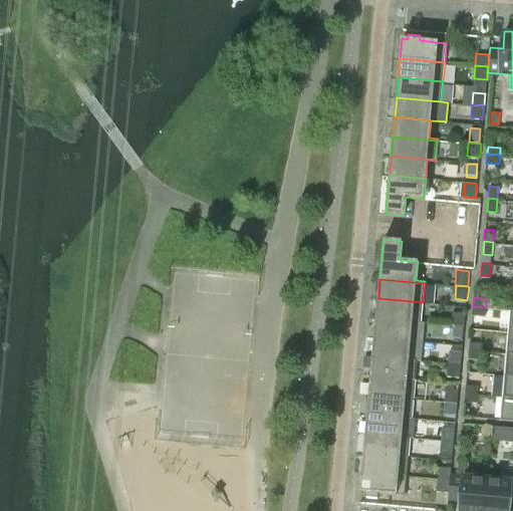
[(378,298),(376,317),(421,321),(423,302),(378,298)]
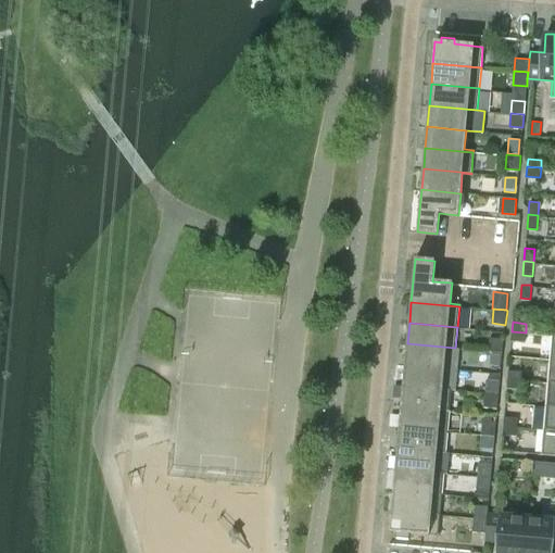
[(526,332),(512,331),(511,340),(525,341),(526,332)]
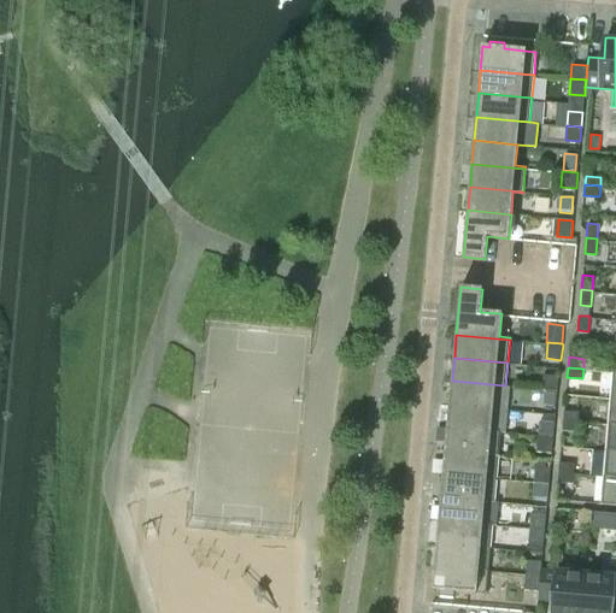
[(544,389),(558,390),(559,375),(545,373),(544,389)]
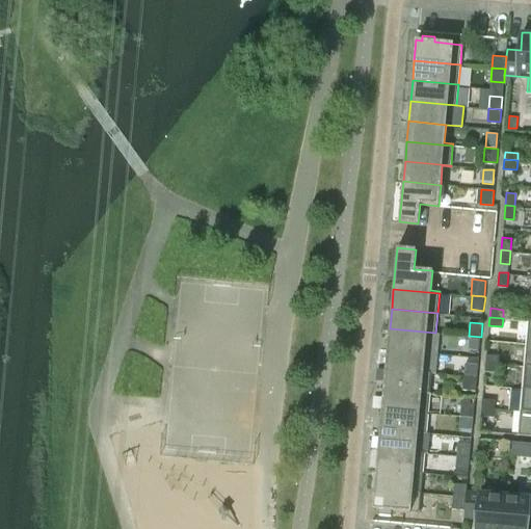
[(390,328),(388,348),(425,351),(437,352),(440,333),(435,333),(390,328)]
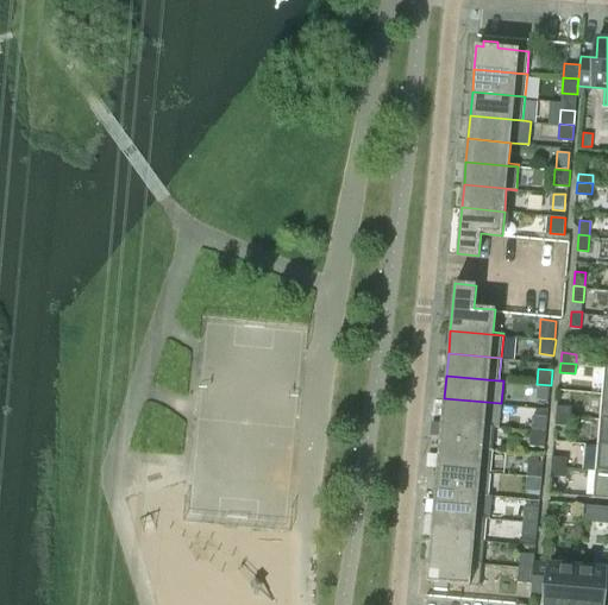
[(547,399),(549,386),(538,385),(536,398),(547,399)]
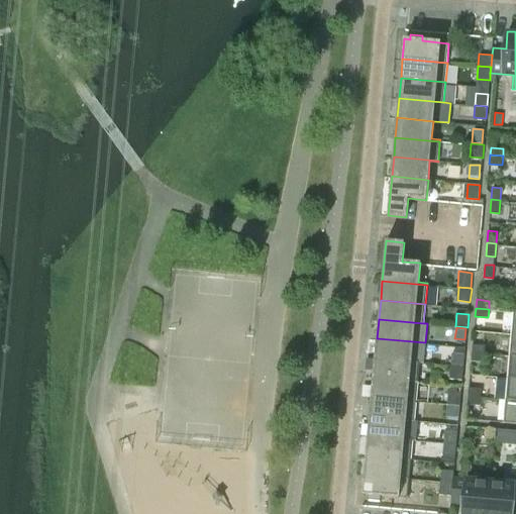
[(377,338),(375,357),(420,362),(424,363),(425,342),(413,341),(377,338)]
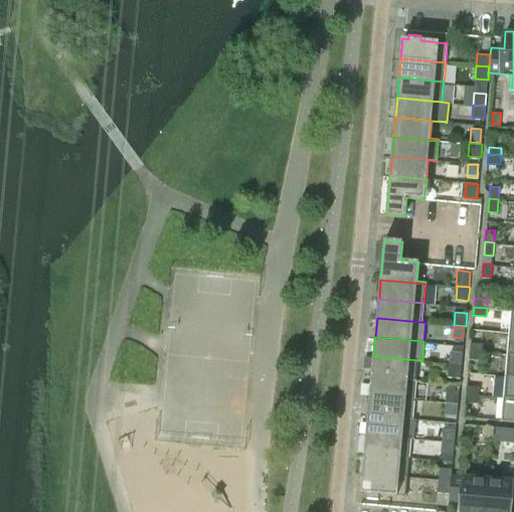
[(484,343),(471,342),(470,350),(483,352),(484,343)]
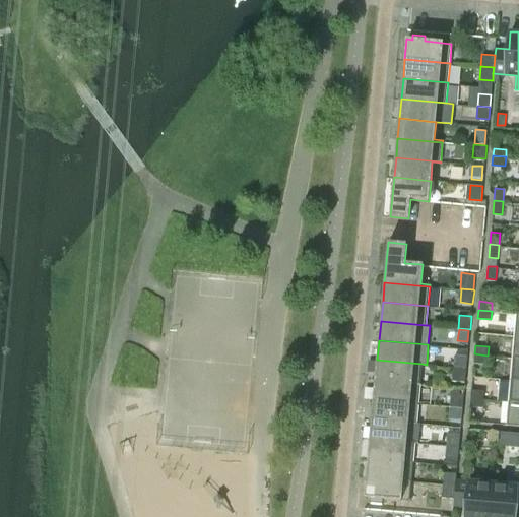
[(455,353),(454,366),(467,367),(468,354),(455,353)]
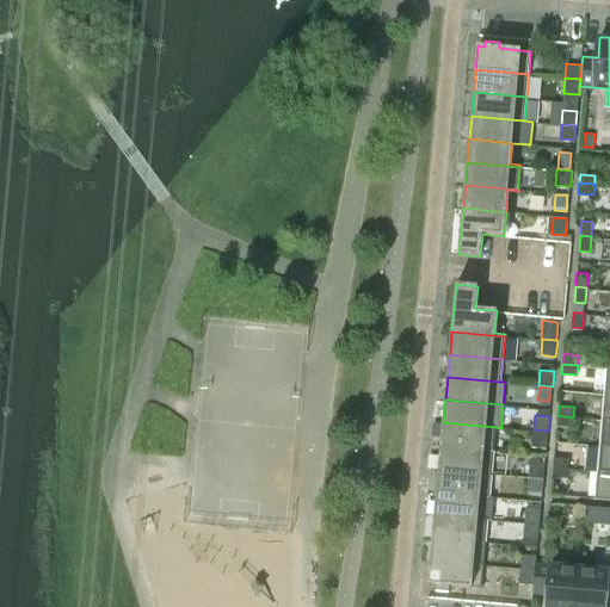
[(573,417),(558,415),(556,425),(572,426),(573,417)]
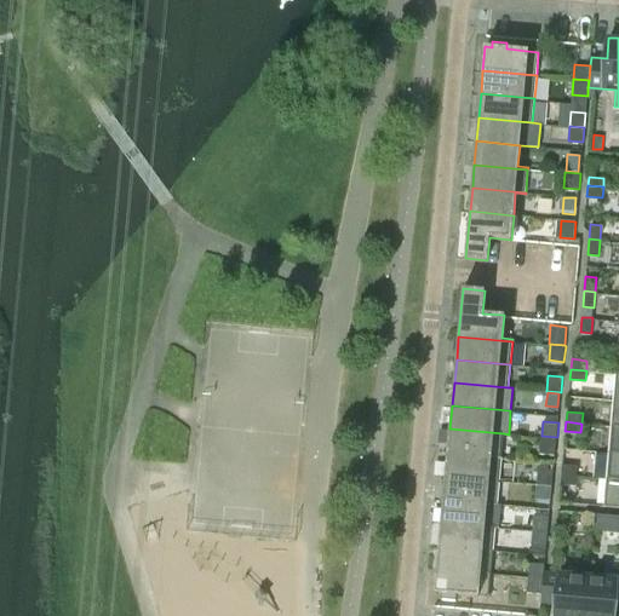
[(450,429),(448,452),(502,456),(504,433),(450,429)]
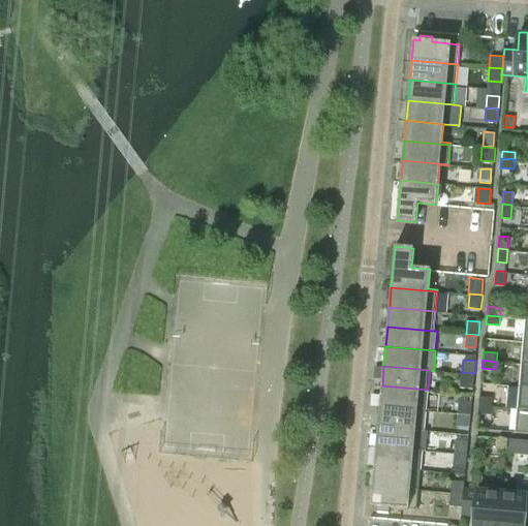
[(461,387),(474,388),(475,374),(462,373),(461,387)]
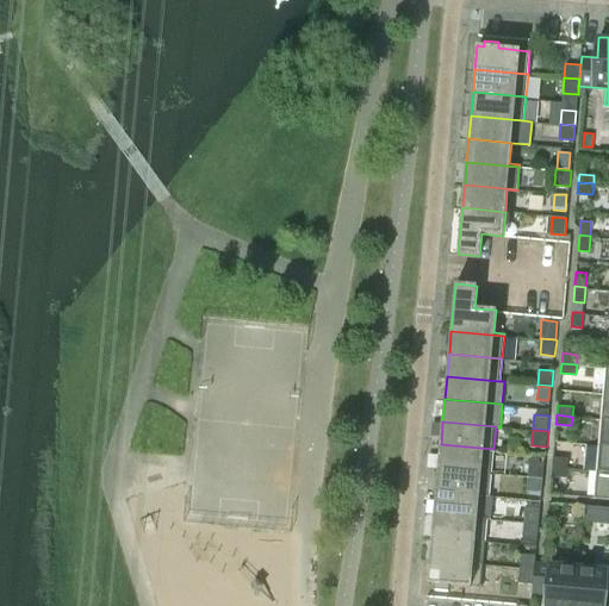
[(441,444),(439,467),(491,472),(493,449),(441,444)]
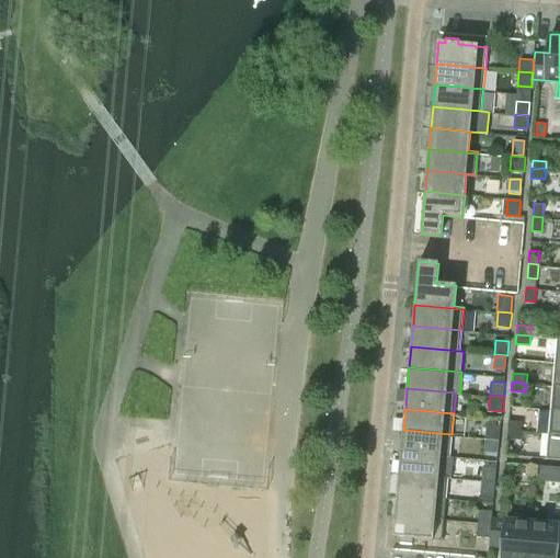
[(559,410),(551,409),(549,433),(559,434),(559,410)]
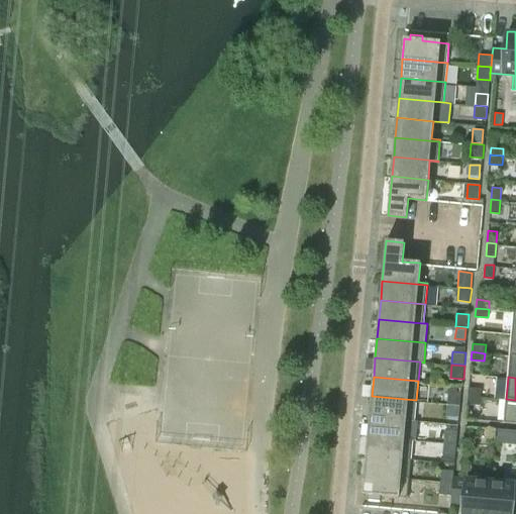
[(482,388),(469,387),(468,396),(481,397),(482,388)]
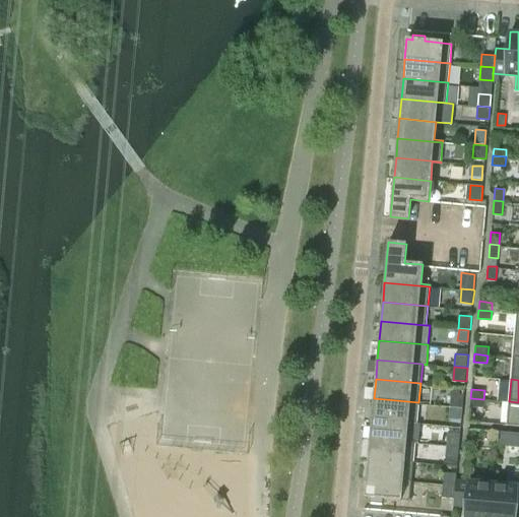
[(451,392),(450,405),(462,406),(464,393),(451,392)]
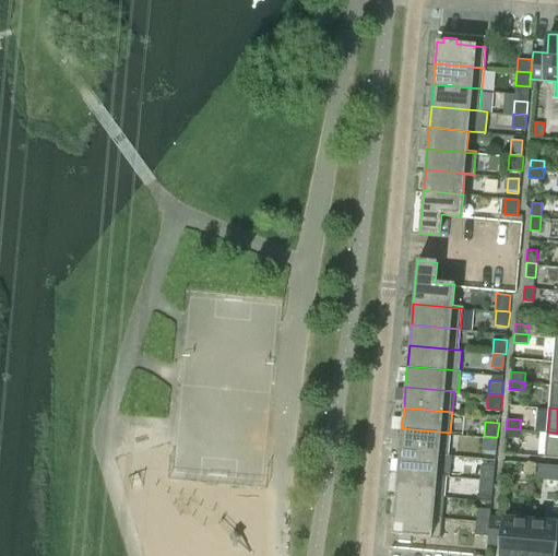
[(402,428),(400,450),(449,454),(450,435),(450,433),(402,428)]
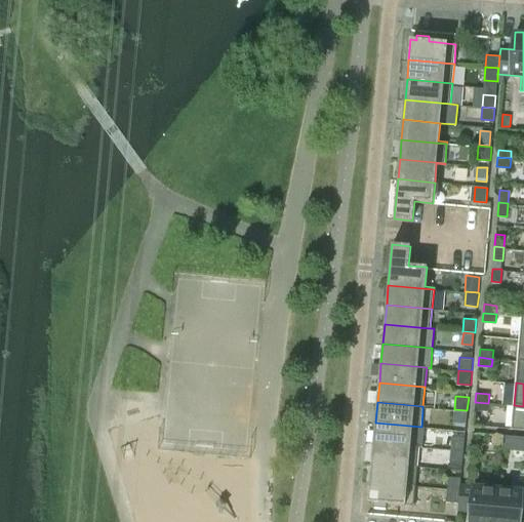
[(488,403),(475,402),(475,409),(487,410),(488,403)]
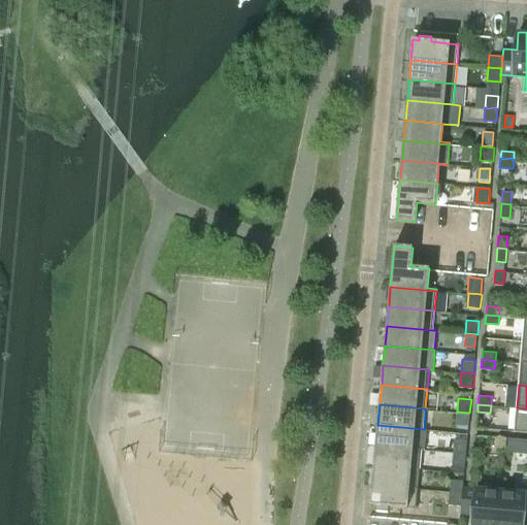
[(526,408),(517,407),(515,430),(526,431),(526,408)]
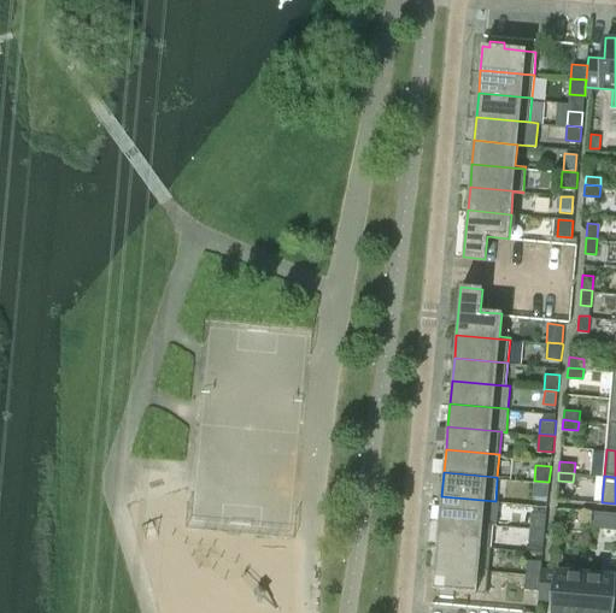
[(549,482),(534,481),(533,481),(532,494),(547,496),(549,482)]
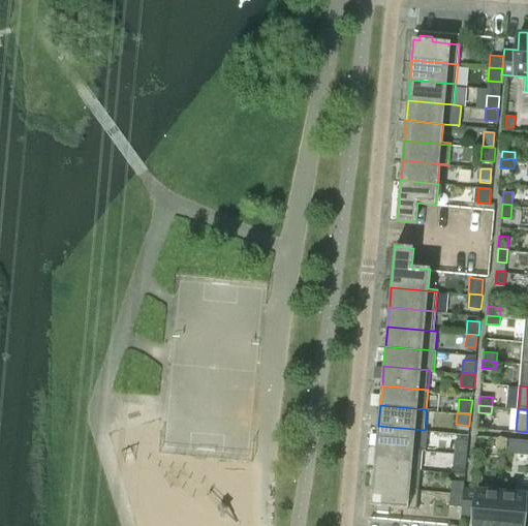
[(378,426),(376,445),(423,450),(425,450),(427,430),(425,430),(378,426)]
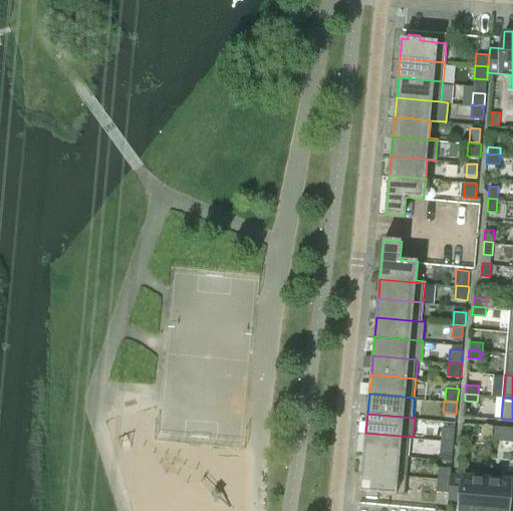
[(443,427),(441,440),(454,441),(455,428),(443,427)]
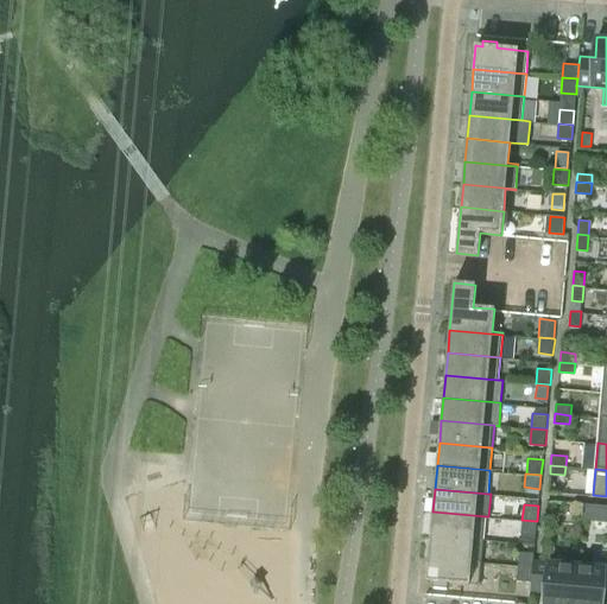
[(432,512),(431,534),(484,539),(486,516),(432,512)]
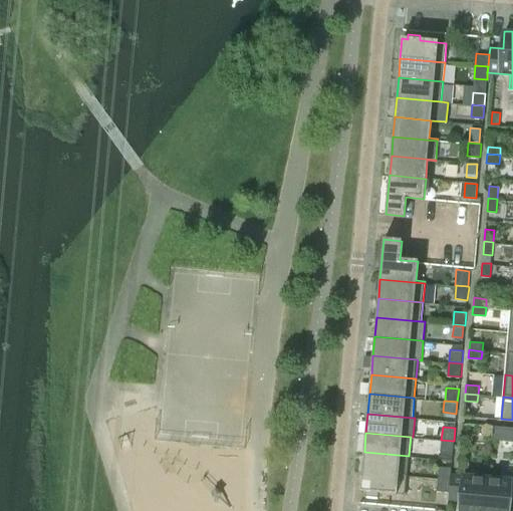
[(454,441),(441,440),(440,452),(453,454),(454,441)]
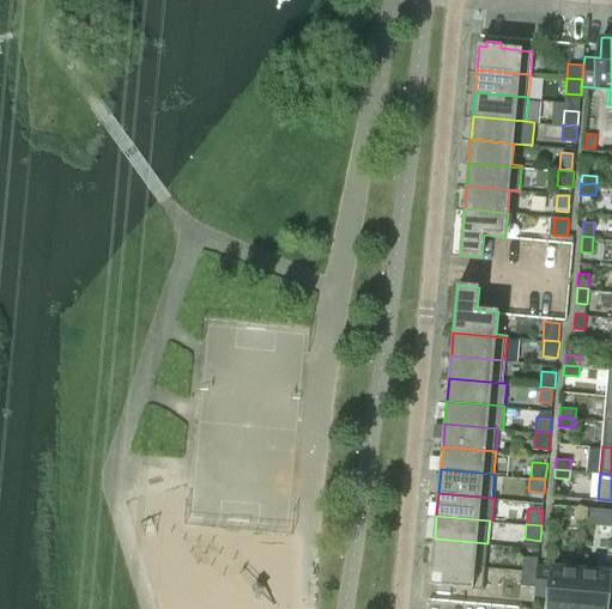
[(435,539),(432,562),(485,567),(488,543),(435,539)]
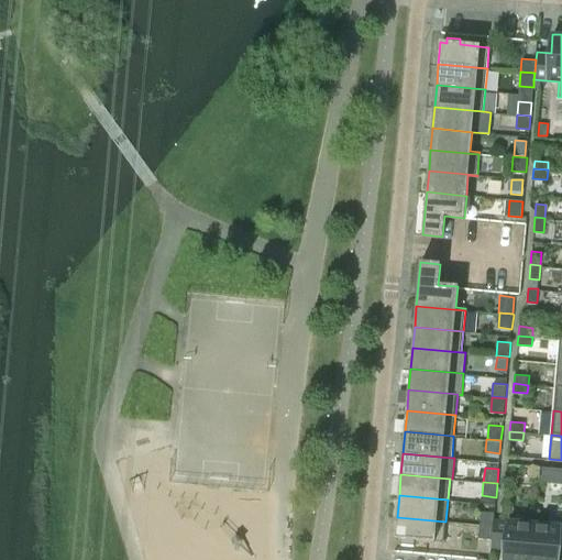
[(481,511),(480,525),(493,526),(494,518),(494,512),(481,511)]
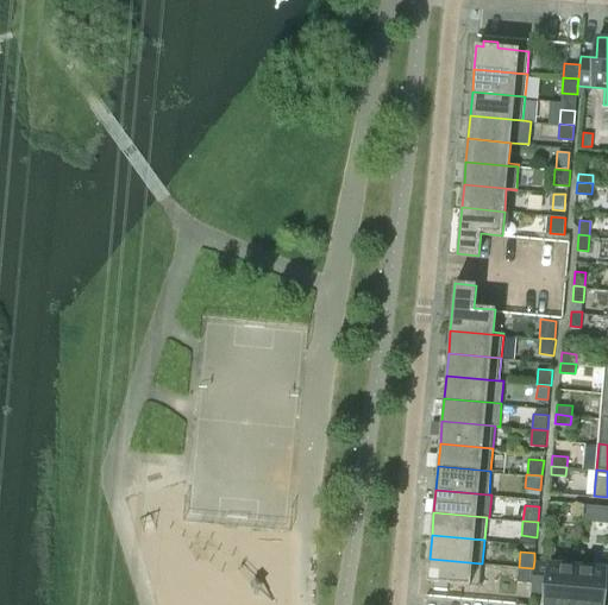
[(430,559),(427,581),(434,583),(433,588),(449,590),(449,584),(480,586),(482,563),(430,559)]
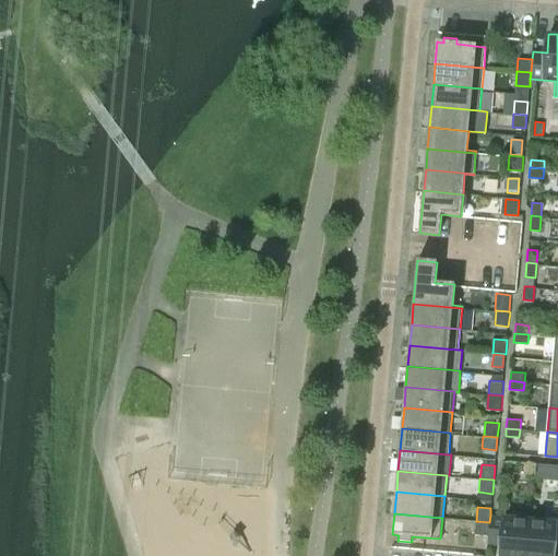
[(526,555),(531,519),(498,516),(490,515),(489,522),(488,534),(488,543),(502,544),(500,555),(526,555)]
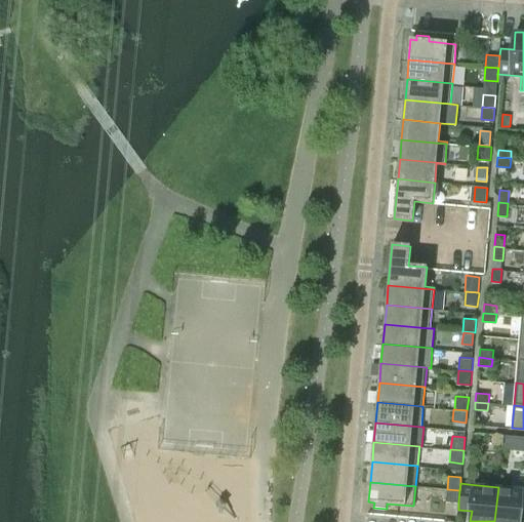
[(523,488),(498,487),(494,521),(519,521),(520,516),(523,516),(523,488)]
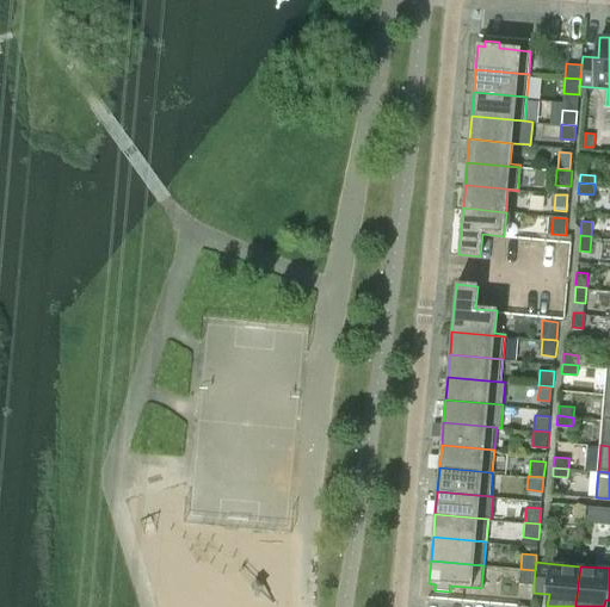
[(535,570),(521,569),(519,582),(534,583),(535,570)]
